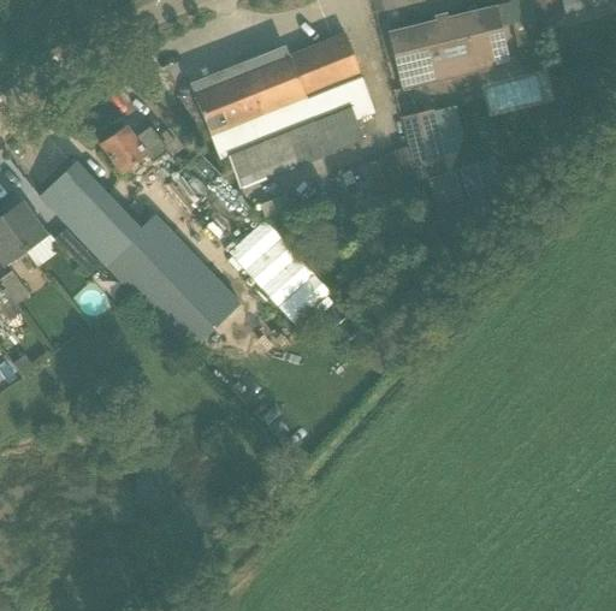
[(508,60),(505,46),(495,4),(390,30),(404,87),(508,60)]
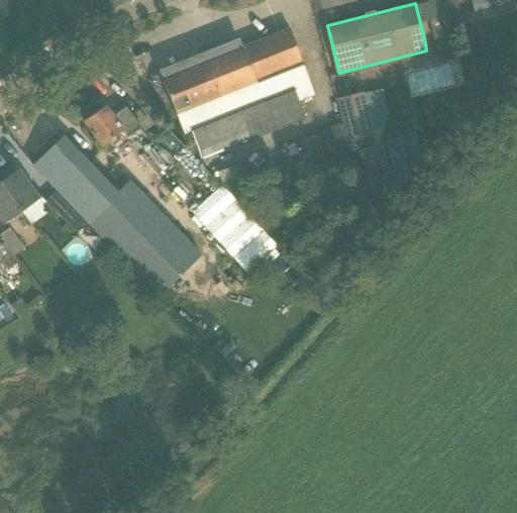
[(448,12),(430,16),(434,35),(452,30),(448,12)]
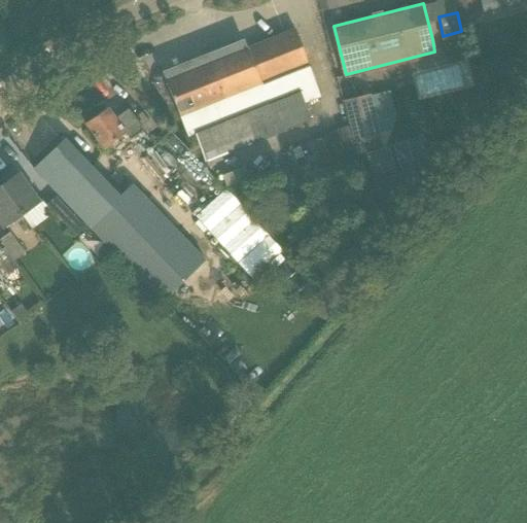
[(166,78),(187,133),(251,107),(262,136),(312,115),(306,99),(320,94),(308,62),(310,61),(295,26),(166,78)]
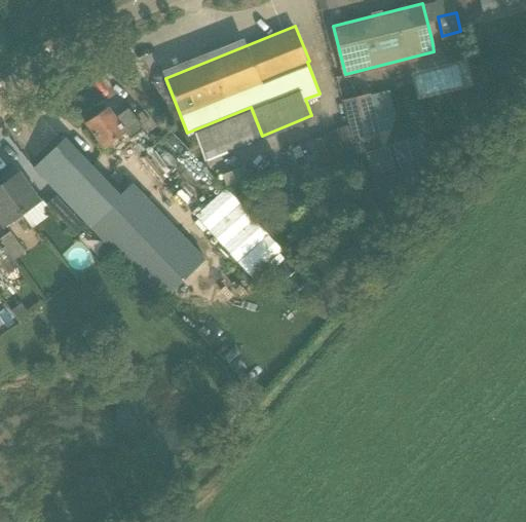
[(370,89),(342,97),(353,140),(363,138),(380,133),(370,89)]
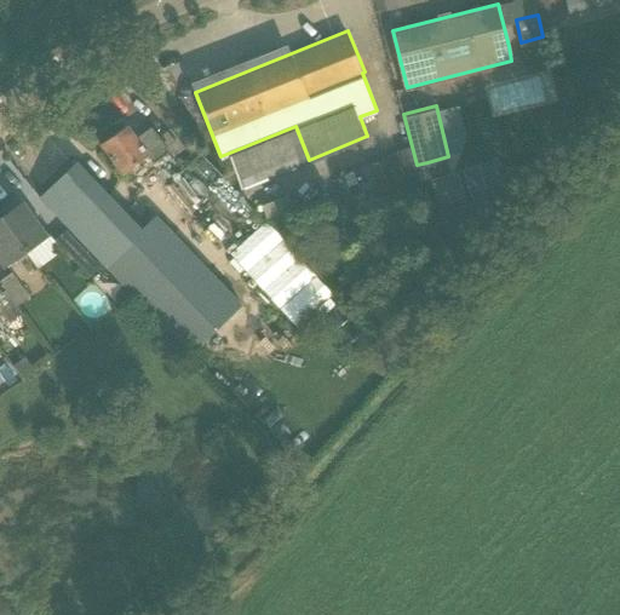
[(109,159),(112,156),(122,171),(147,153),(153,160),(170,148),(151,125),(139,133),(137,136),(127,122),(101,141),(103,144),(101,147),(109,159)]
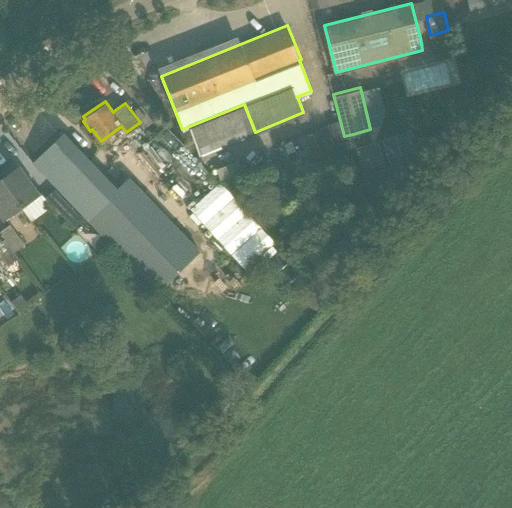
[(339,118),(329,121),(335,145),(344,142),(339,118)]
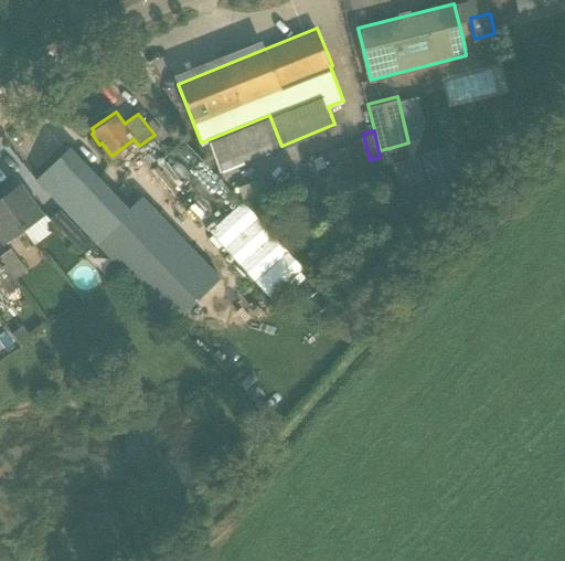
[(392,160),(390,148),(380,150),(383,162),(392,160)]
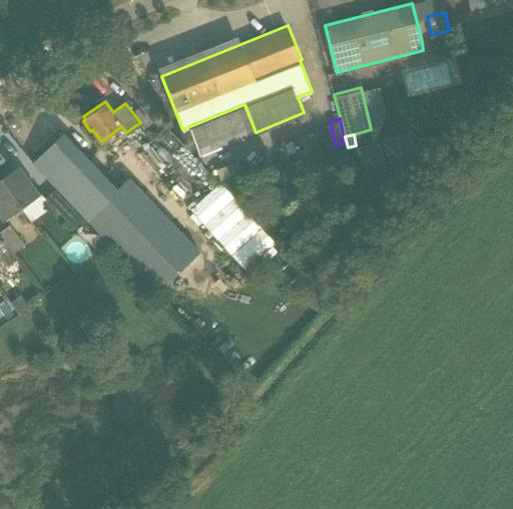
[(36,161),(82,209),(109,183),(64,135),(36,161)]
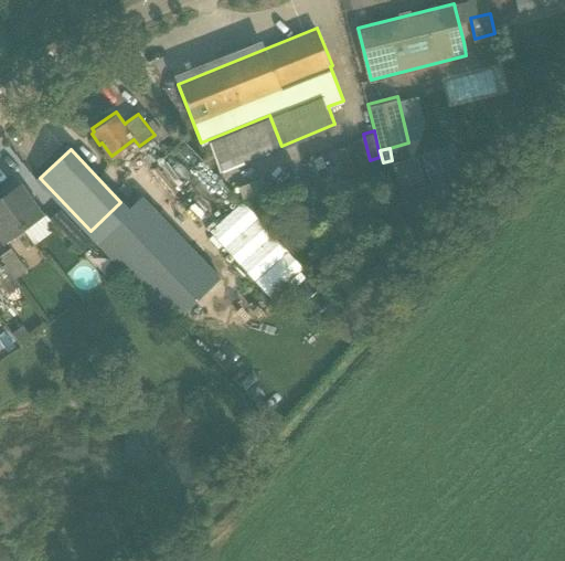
[(267,166),(263,152),(232,165),(237,178),(267,166)]
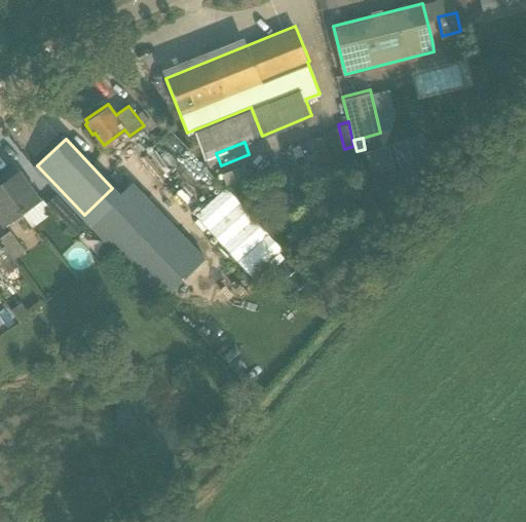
[(364,151),(386,219),(414,210),(391,142),(364,151)]
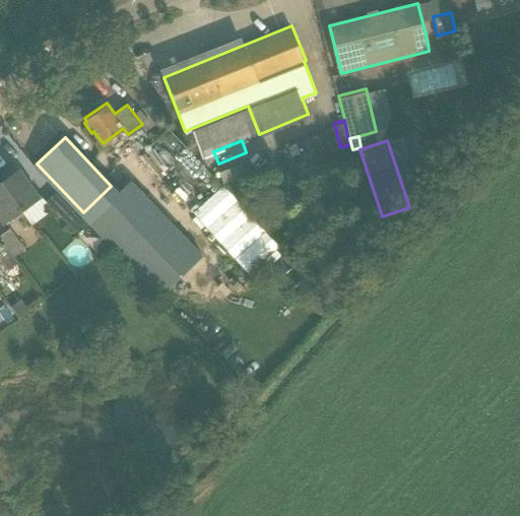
[(22,209),(40,196),(18,167),(1,180),(22,209)]
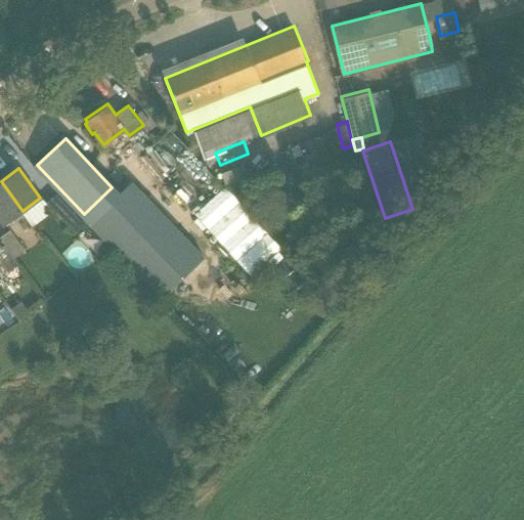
[(0,218),(4,224),(23,211),(1,181),(0,179),(0,218)]
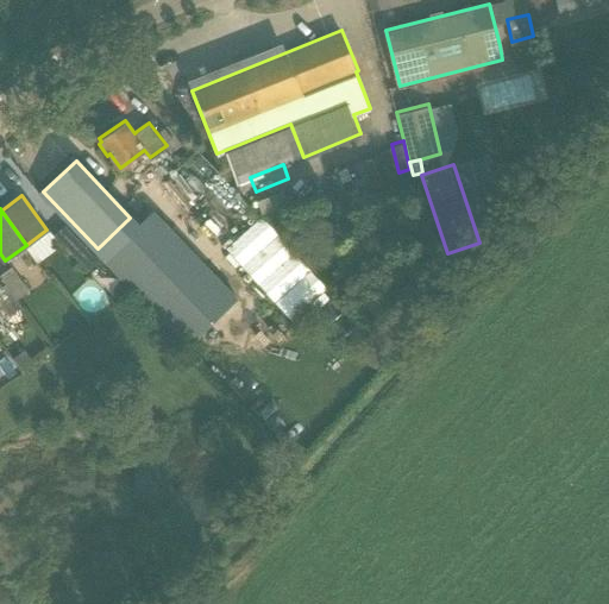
[(66,222),(54,233),(85,265),(96,255),(66,222)]
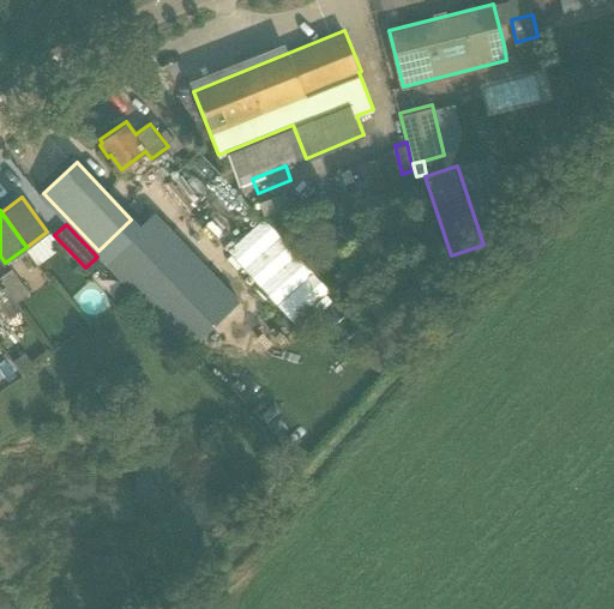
[(0,275),(0,276),(5,283),(17,300),(30,291),(12,266),(0,275)]
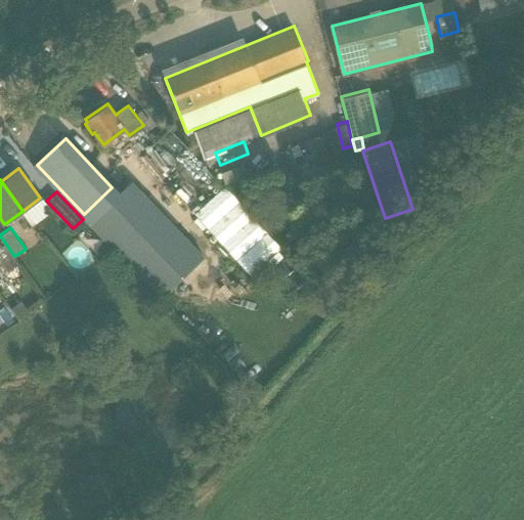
[(14,256),(4,242),(0,245),(0,257),(8,270),(19,262),(14,256)]
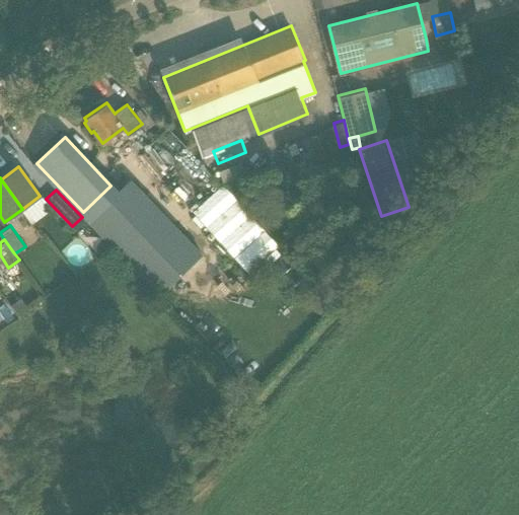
[(28,307),(20,296),(10,304),(18,315),(28,308),(28,307)]
